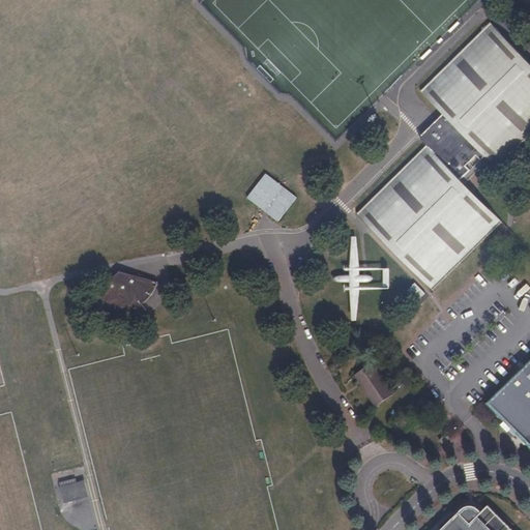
[(529,64),(491,24),(421,92),(444,115),(419,139),(427,147),(357,215),(433,292),(502,224),(465,185),(475,175),(490,162),(497,169),(529,136),(529,64)]
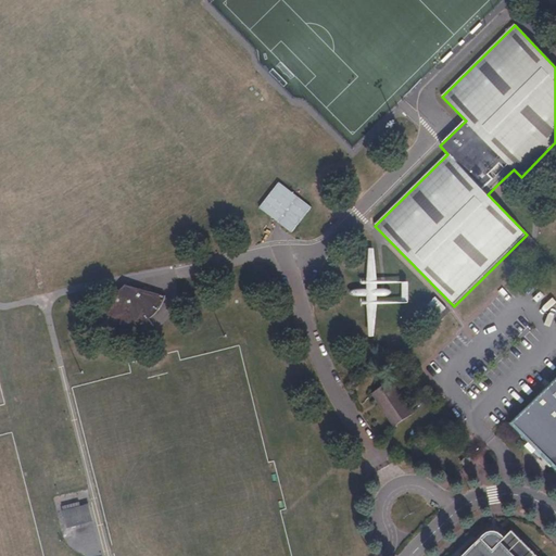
[(291,232),(313,207),(280,181),(260,206),(291,232)]
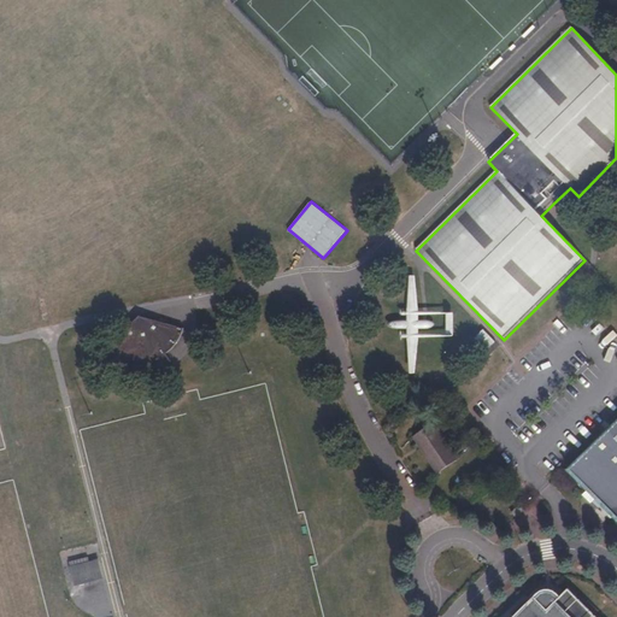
[(170,362),(165,353),(177,341),(183,328),(139,316),(106,348),(122,359),(135,363),(134,371),(140,370),(152,369),(170,362)]
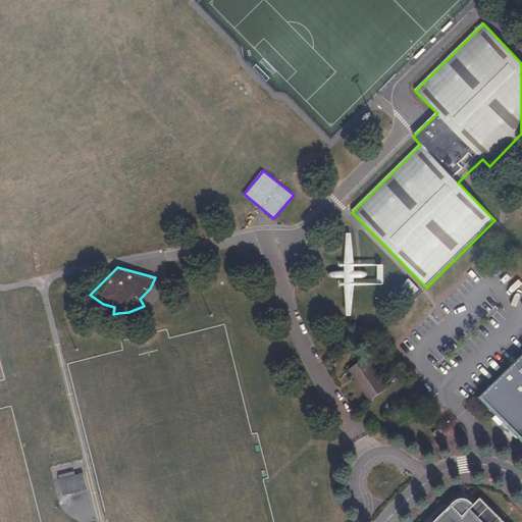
[(521,354),(478,398),(521,441),(521,354)]
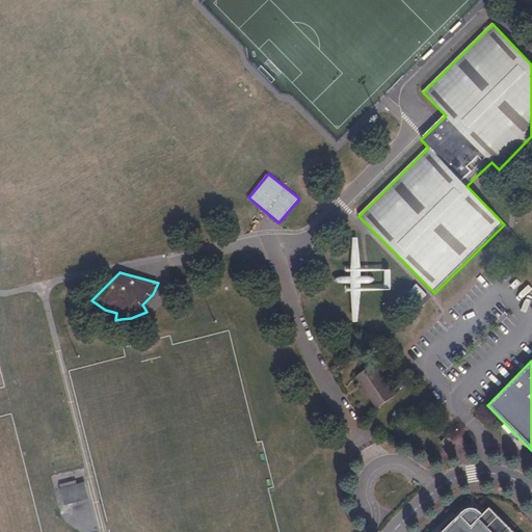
[(374,366),(355,377),(377,410),(396,397),(374,366)]
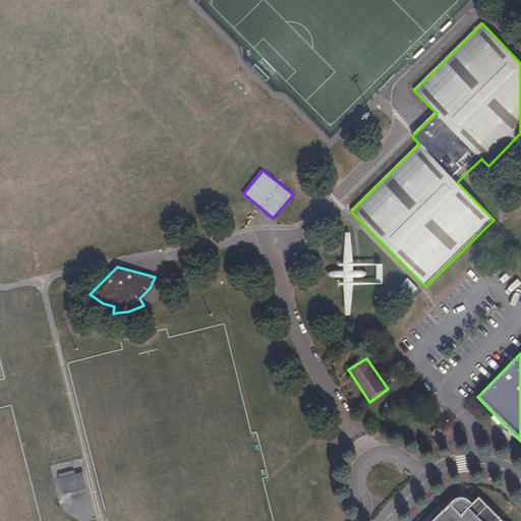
[(436,439),(444,430),(440,425),(431,433),(436,439)]
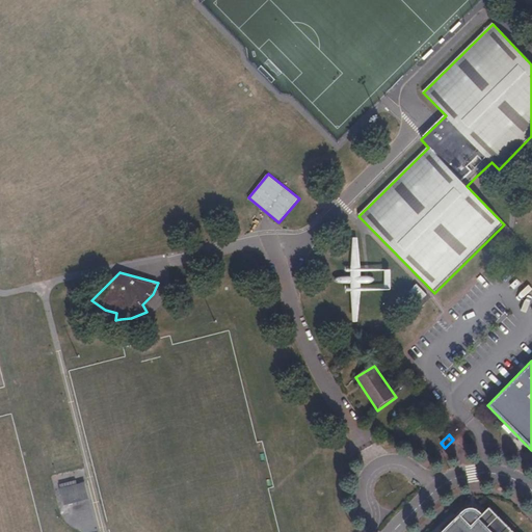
[(61,489),(61,490),(64,506),(73,504),(88,500),(85,483),(61,489)]
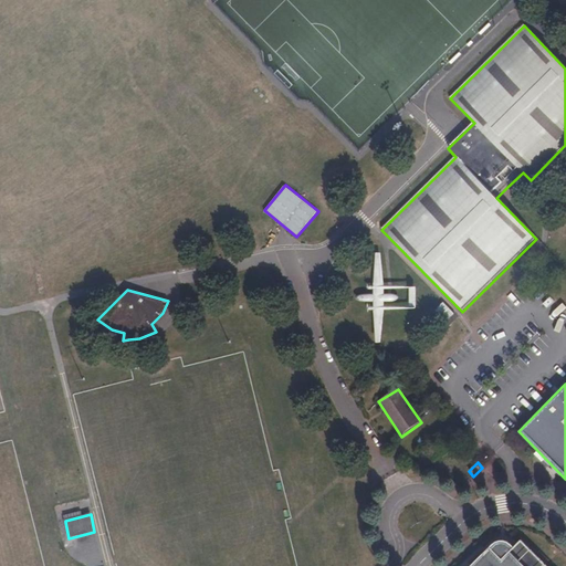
[(555,565),(525,536),(515,545),(514,545),(512,544),(511,543),(509,543),(507,542),(506,542),(504,542),(503,541),(501,541),(499,541),(498,541),(495,541),(493,542),(492,542),(467,565),(555,565)]
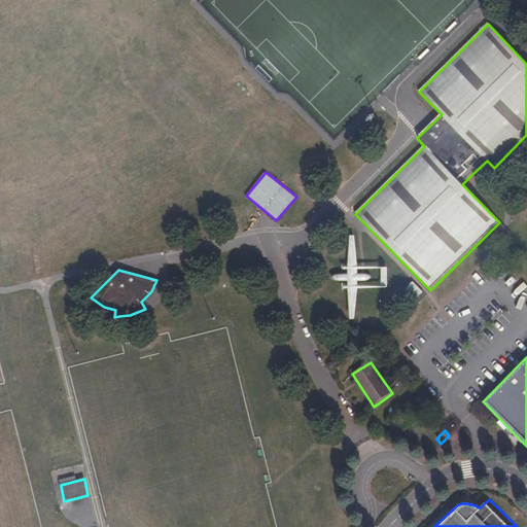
All buildings are outlined.
